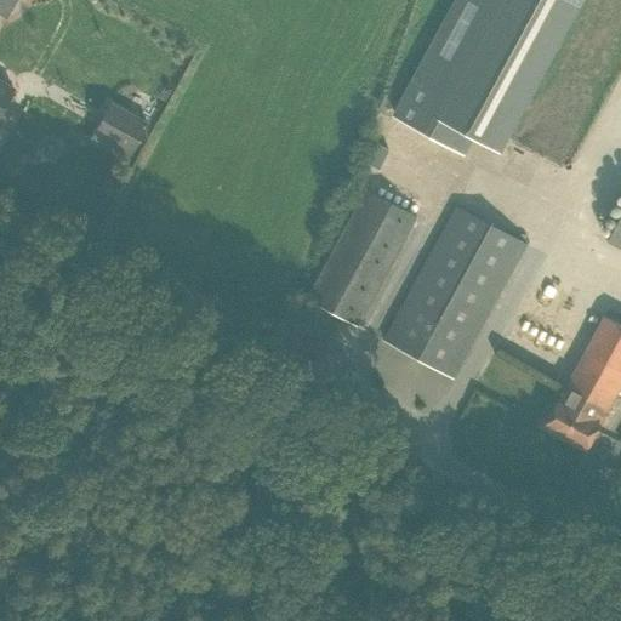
[(9,0),(0,0),(0,41),(0,43),(21,6),(9,0)]
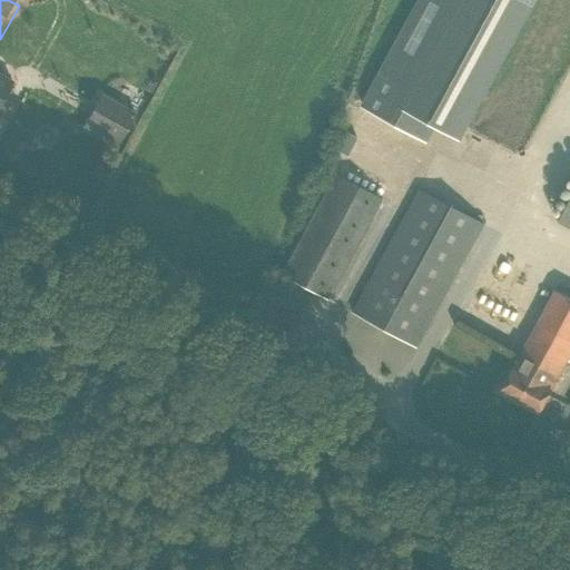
[(460,140),(536,0),(416,0),(359,107),(425,144),(434,127),(460,140)]
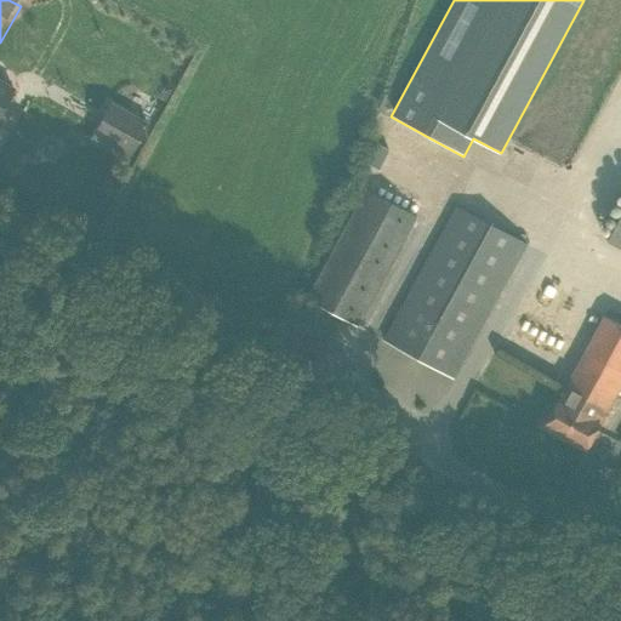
[(0,81),(0,109),(11,89),(0,81)]
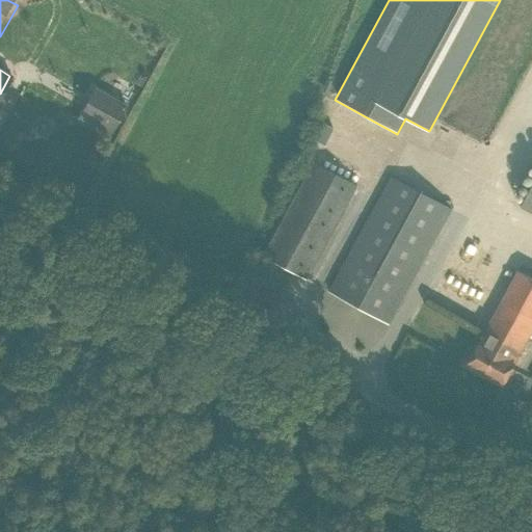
[(76,118),(108,135),(125,105),(94,87),(76,118)]
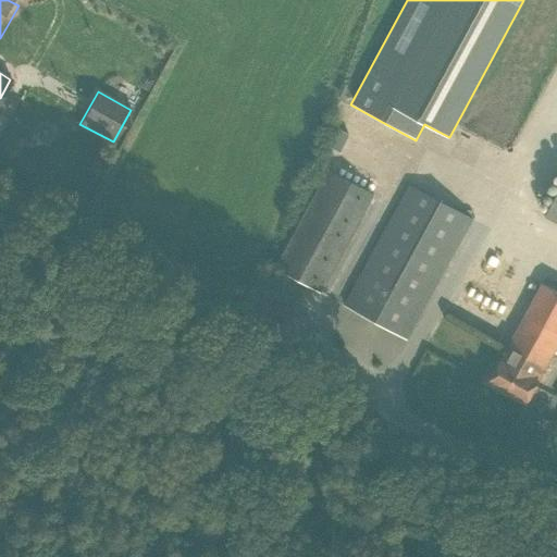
[(331,286),(325,283),(373,195),(329,170),(275,268),(325,295),(331,286)]
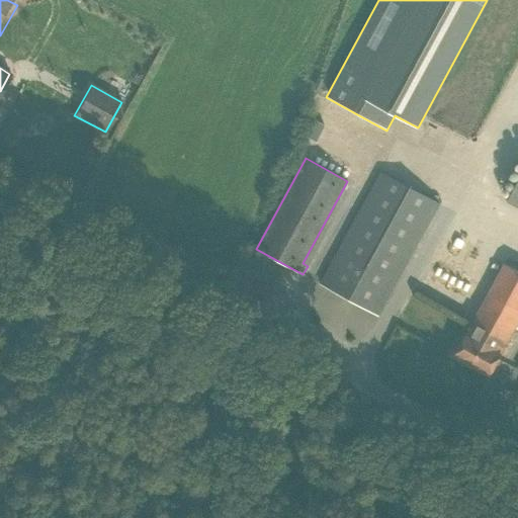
[(320,283),(377,315),(438,203),(380,172),(320,283)]
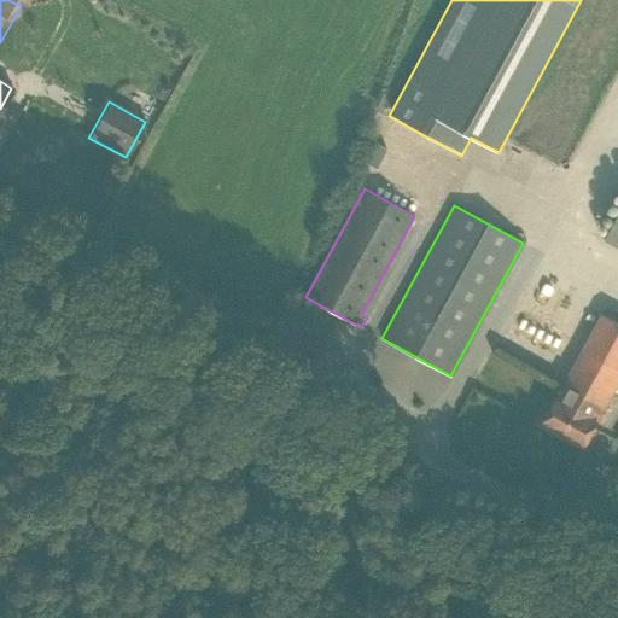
[(617,213),(604,240),(617,248),(617,213)]
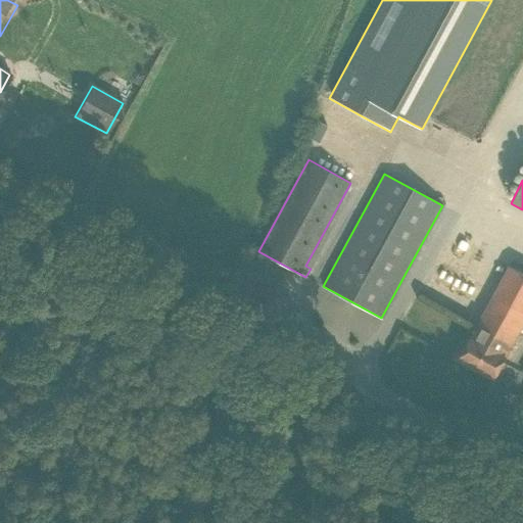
[(494,379),(522,326),(522,274),(509,267),(458,360),(494,379)]
